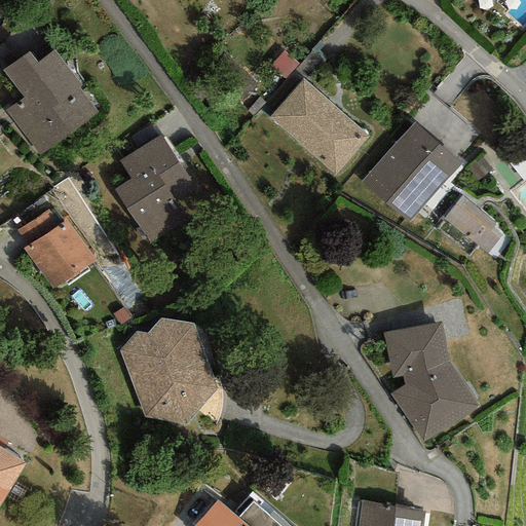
[(99,113),(52,50),(36,62),(29,51),(3,70),(23,97),(4,110),(39,156),(99,113)]
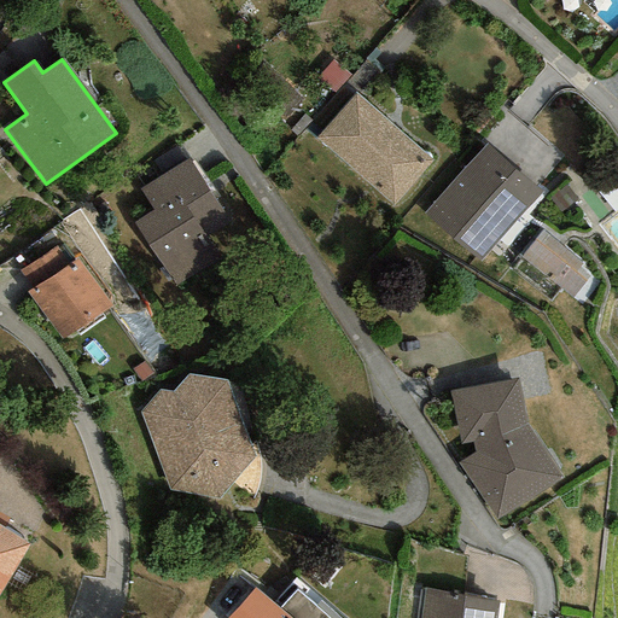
[(429,162),(351,99),(315,143),(392,205),(429,162)]
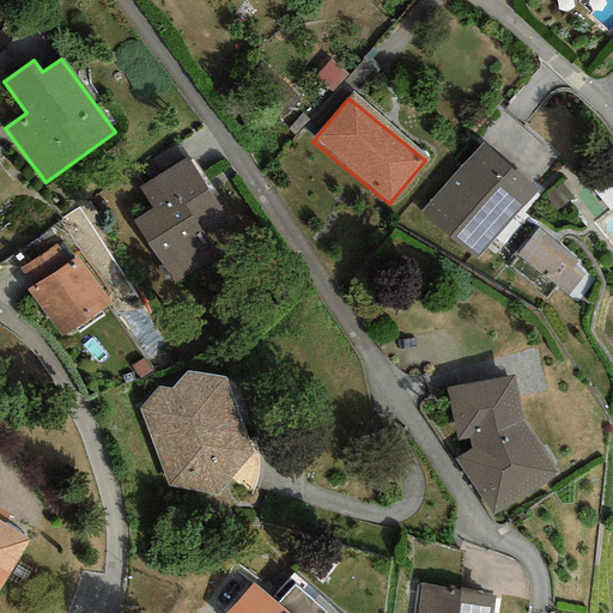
[(533,184),(483,141),(425,208),(475,252),(533,184)]
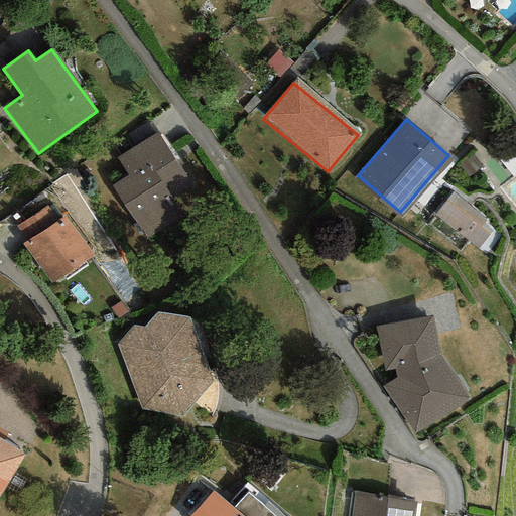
[(129,175),(112,186),(148,242),(184,219),(169,197),(189,183),(155,133),(117,157),(129,175)]
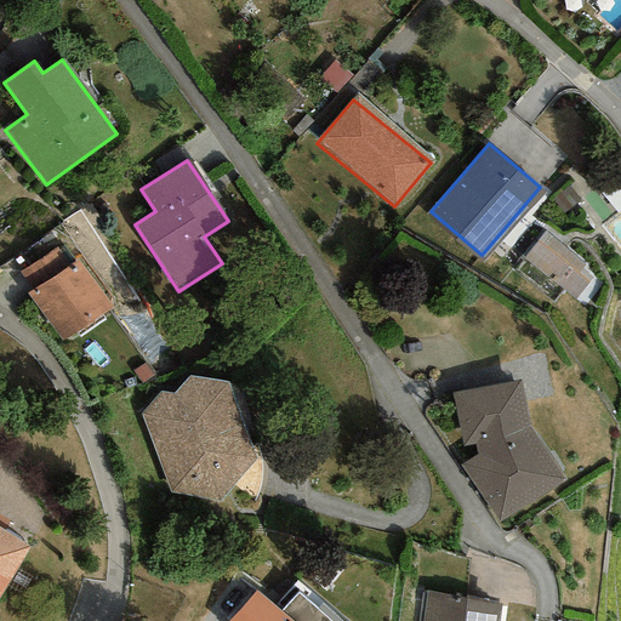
[(580,267),(541,238),(522,263),(581,308),(597,288),(576,272),(580,267)]
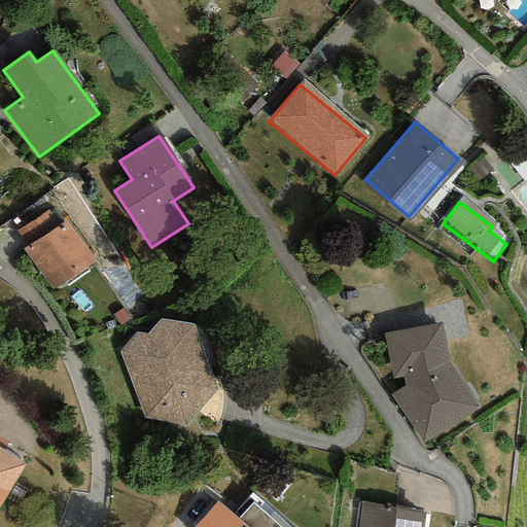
[(15,231),(26,246),(57,224),(47,210),(15,231)]
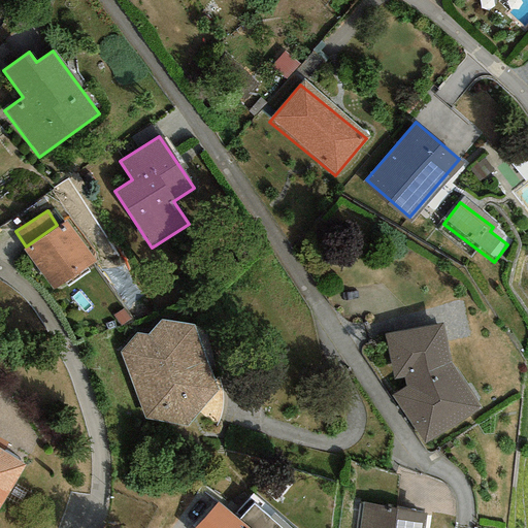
[(94,262),(65,220),(57,225),(26,246),(23,249),(52,291),(94,262)]
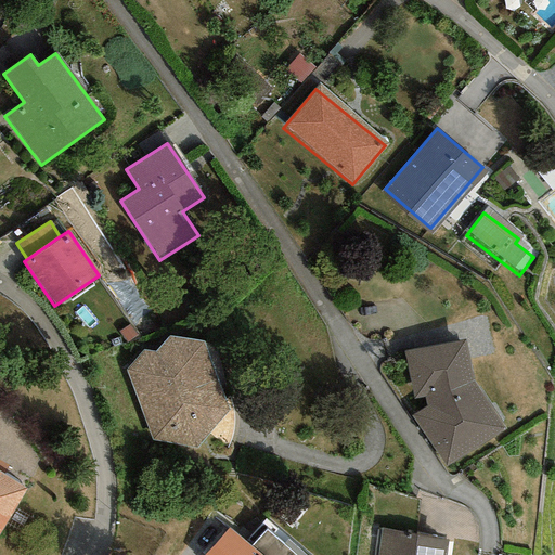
[(143,348),(127,371),(151,438),(195,448),(229,410),(204,341),(169,335),(152,351),(143,348)]
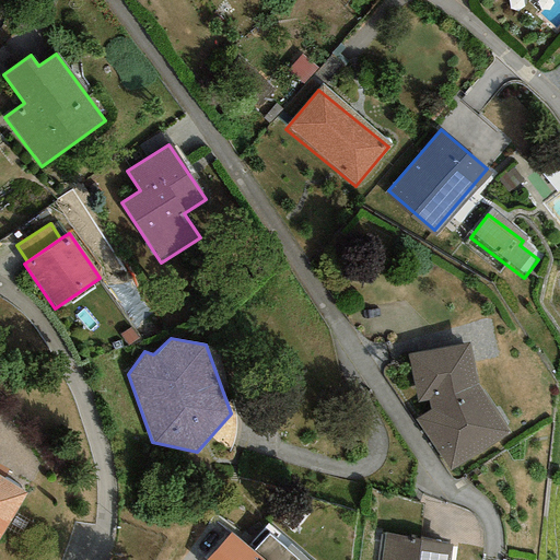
[(478,384),(469,343),(407,354),(418,403),(427,400),(429,410),(415,420),(451,471),(510,433),(478,384)]
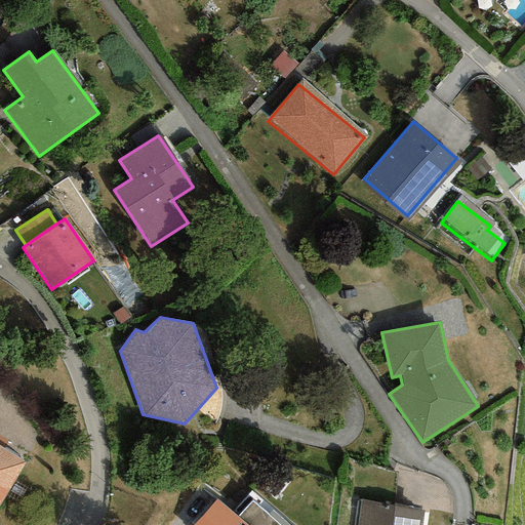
[(0,500),(24,462),(0,448),(0,500)]
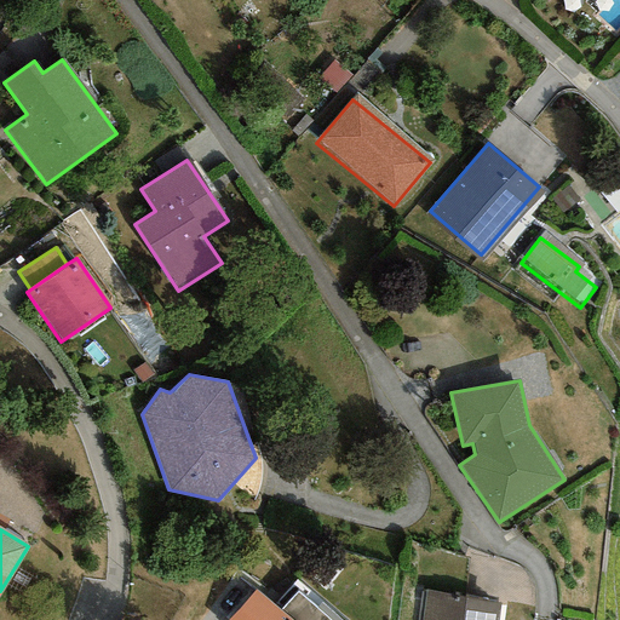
[(290,619),(280,612),(254,590),(228,619),(290,619)]
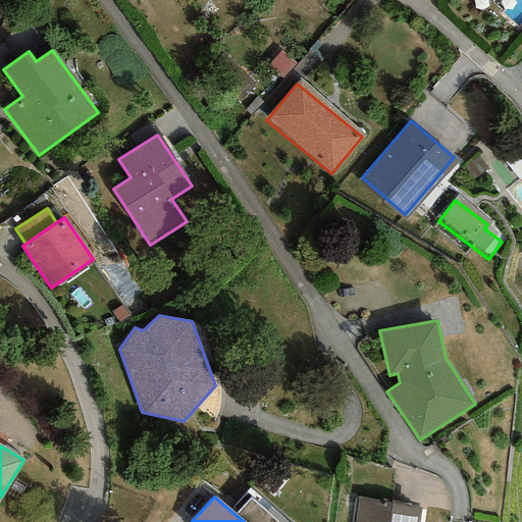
[(419,521),(421,508),(355,497),(351,521),(419,521)]
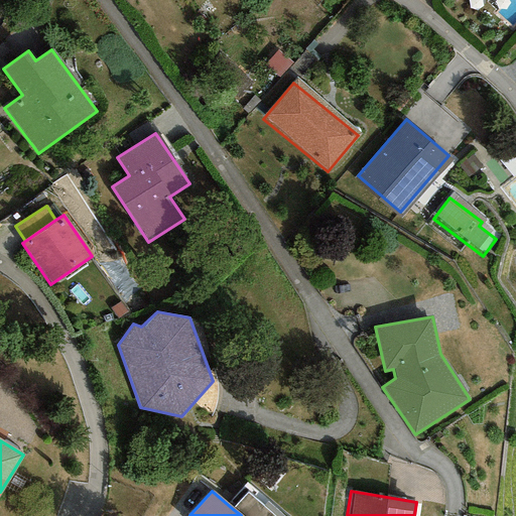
[(272,515),(247,493),(233,509),(241,515),(272,515)]
